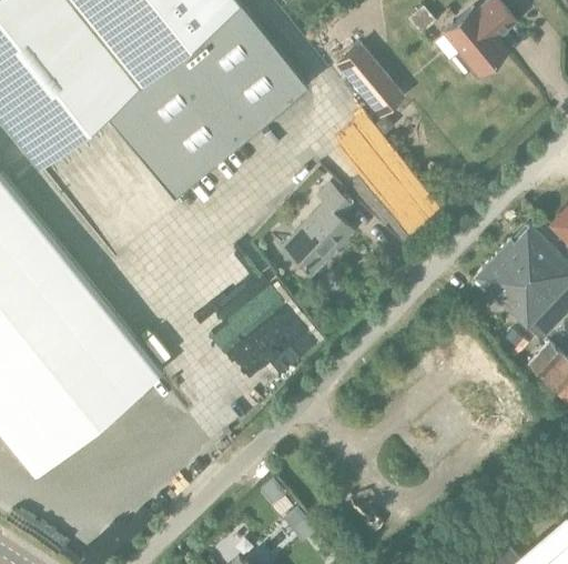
[(0,0),(0,119),(38,167),(105,112),(173,195),(307,87),(236,0),(0,0)]
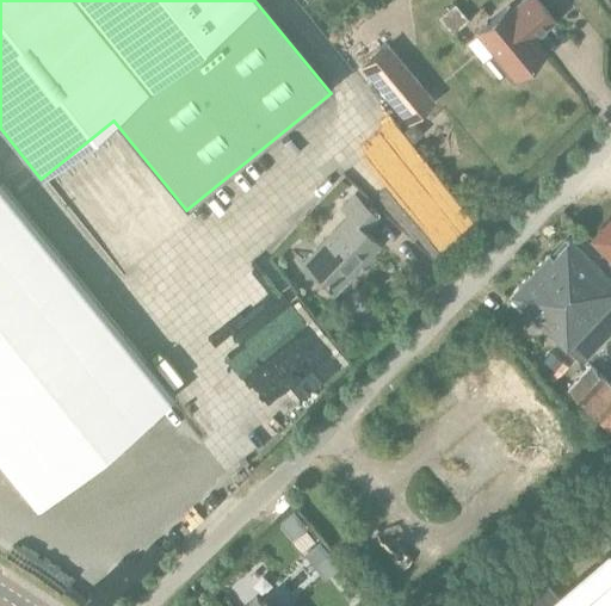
[(547,55),(534,39),(555,23),(535,0),(526,0),(512,13),(508,8),(476,36),(494,57),(489,61),(504,78),(508,74),(514,81),(547,55)]
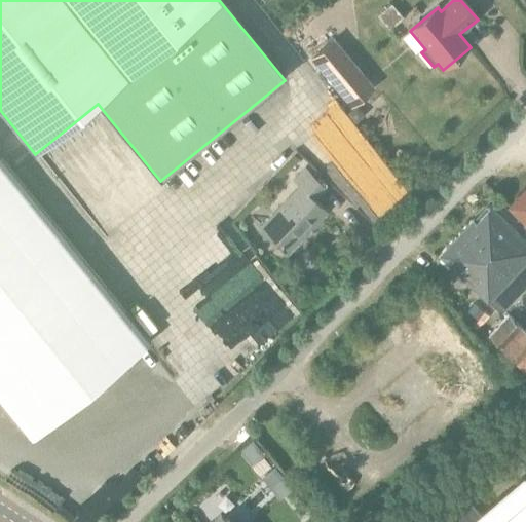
[(373,89),(334,42),(312,60),(351,107),(373,89)]
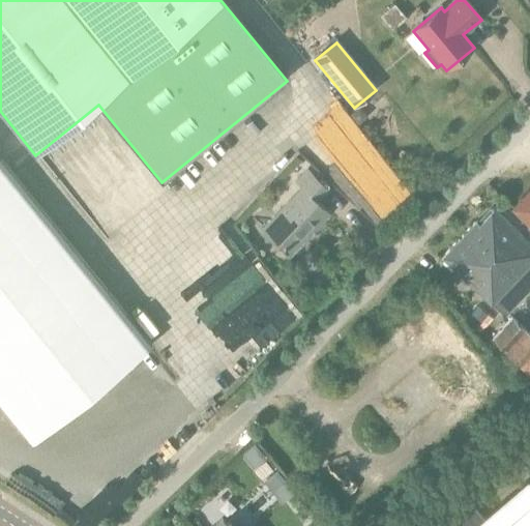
[(335,123),(381,183),(367,194),(374,202),(400,181),(348,114),(335,123)]
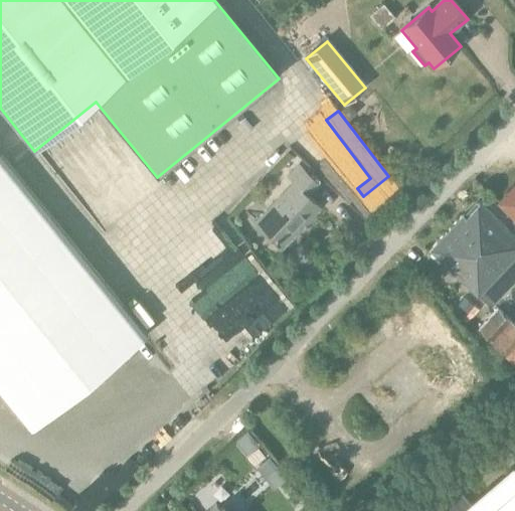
[(0,392),(30,431),(146,337),(0,156),(0,392)]
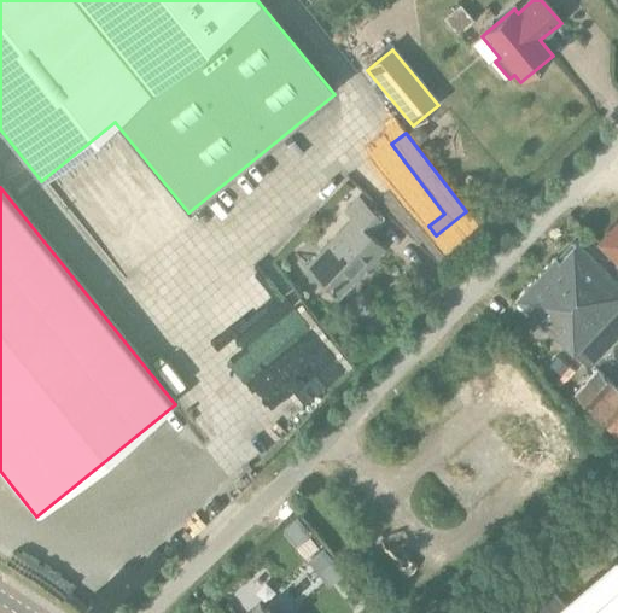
[(369,237),(382,223),(359,202),(345,216),(350,221),(305,267),(338,298),(384,250),(369,237)]
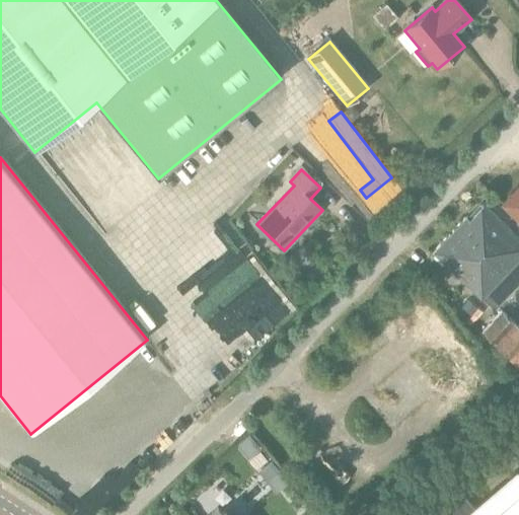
[(469,222),(466,219),(434,254),(485,303),(488,300),(495,307),(518,281),(518,241),(484,207),(469,222)]
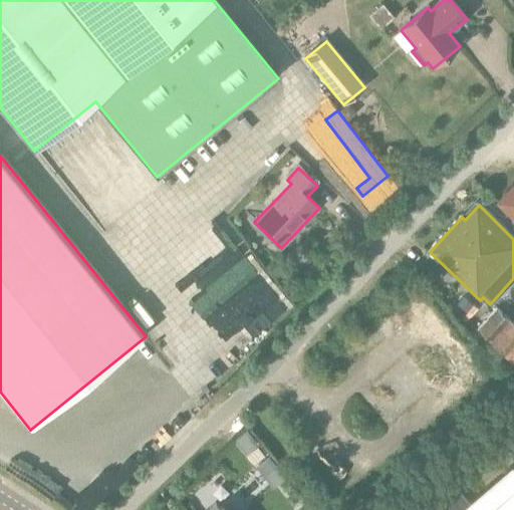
[(221,218),(164,268),(188,295),(245,244),(221,218)]
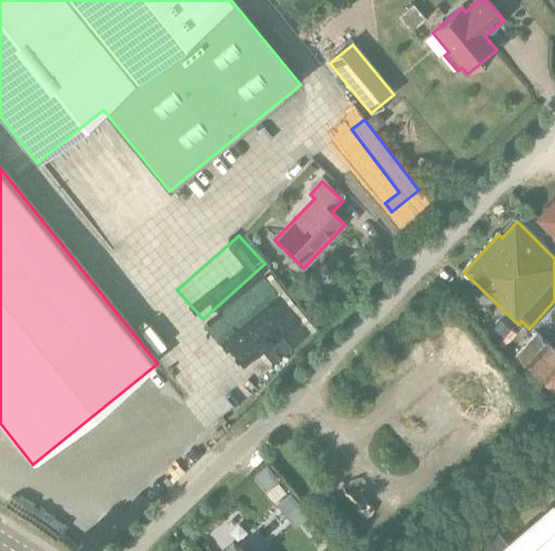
[(270,369),(315,332),(278,286),(241,317),(232,305),(213,321),(231,344),(227,348),(244,369),(259,356),(270,369)]
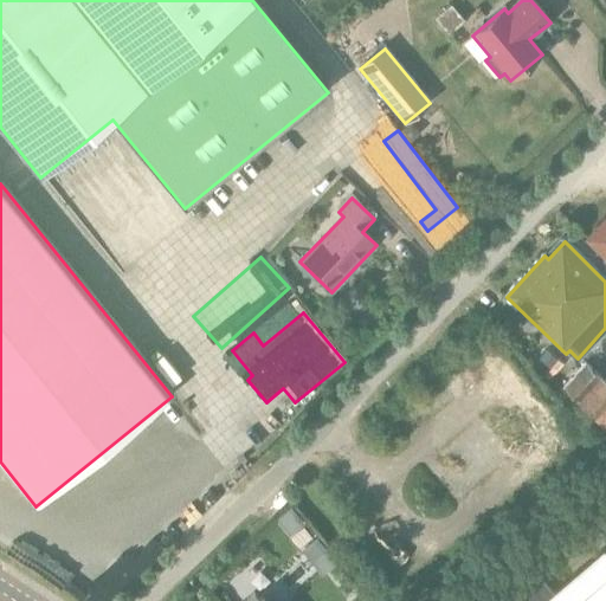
[(605,427),(605,377),(593,364),(568,388),(605,427)]
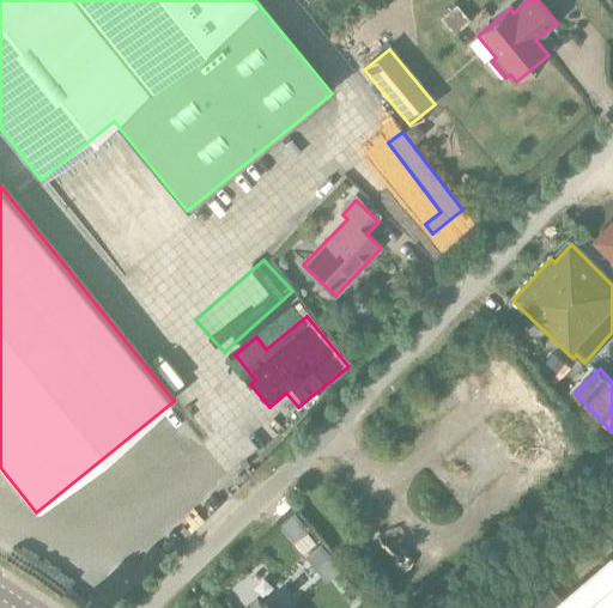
[(292,516),(279,528),(292,543),(305,533),(292,516)]
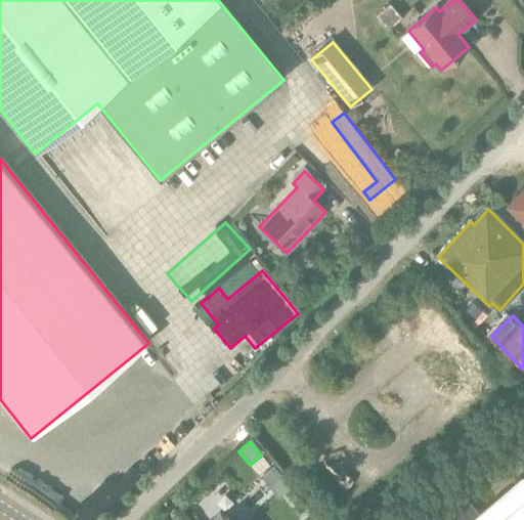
[(260,478),(277,500),(290,489),(272,469),(260,478)]
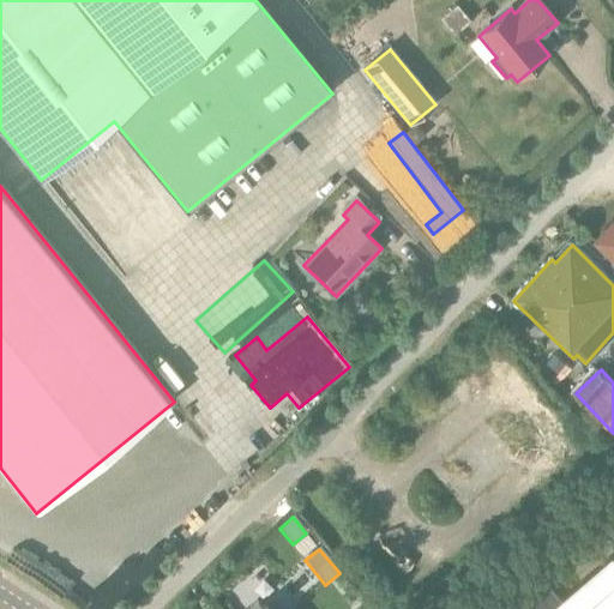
[(613,608),(613,560),(564,604),(559,608),(613,608)]
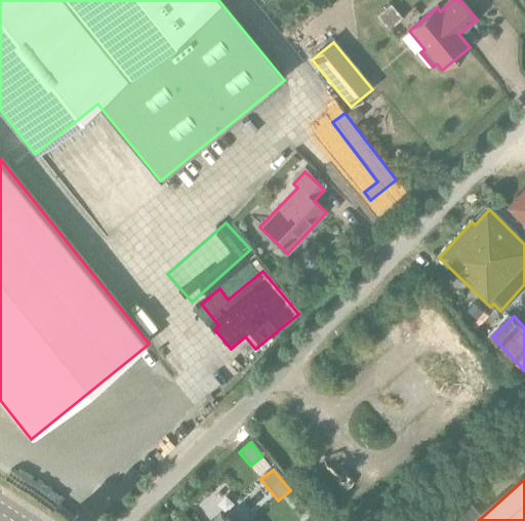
[(478,520),(482,517),(476,510),(468,502),(445,520),(478,520)]
